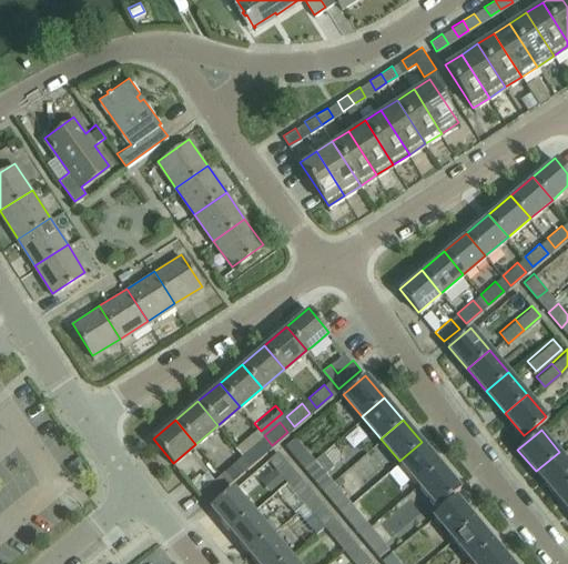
[(308,451),(294,434),(284,443),(297,459),(308,451)]
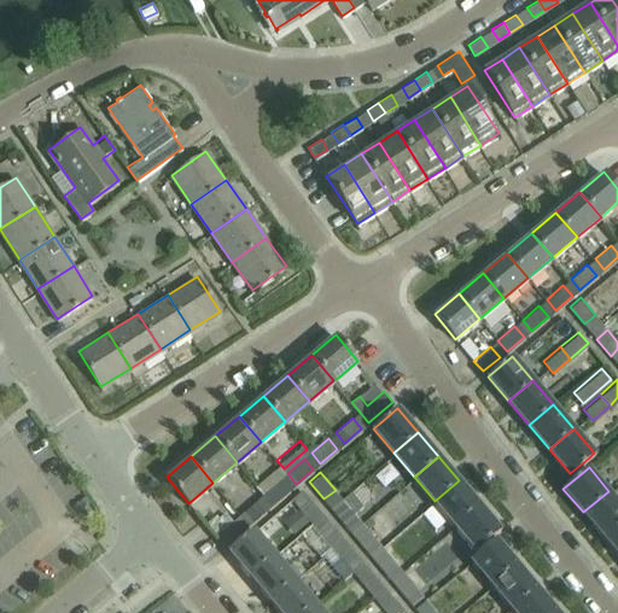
[(365,474),(353,483),(365,498),(375,490),(365,474)]
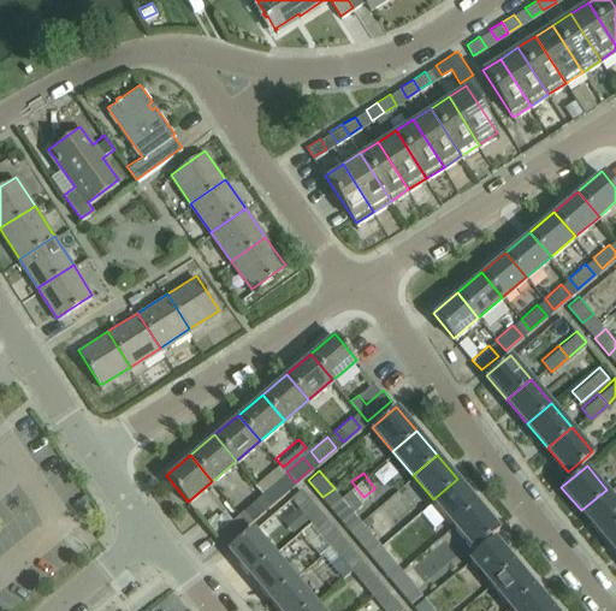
[(262,492),(271,503),(288,488),(279,478),(262,492)]
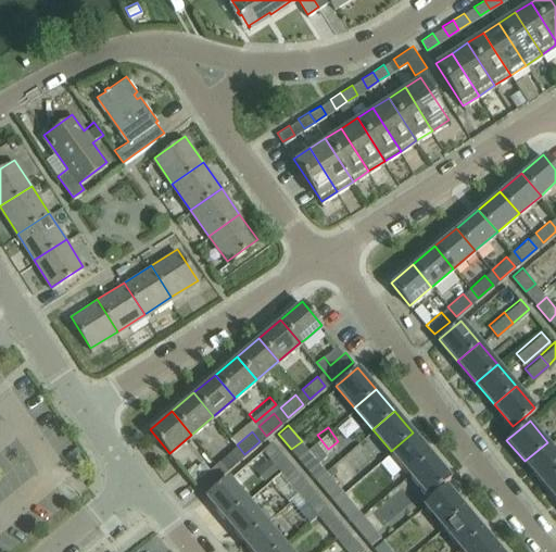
[(409,473),(431,454),(413,433),(391,451),(409,473)]
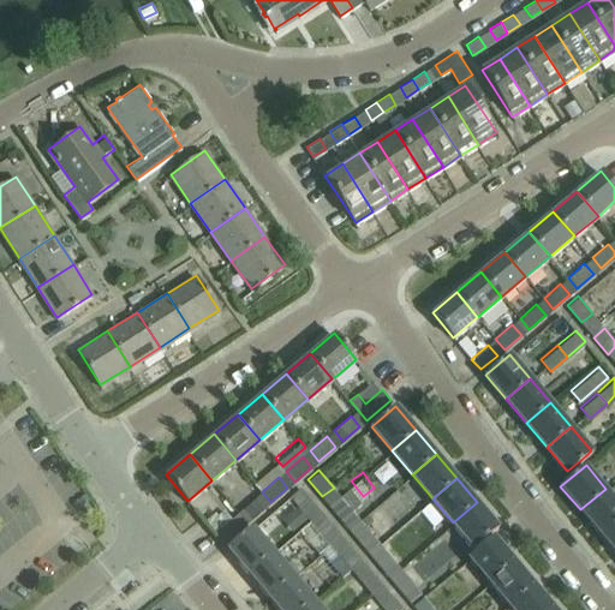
[(242,483),(226,494),(234,506),(250,494),(242,483)]
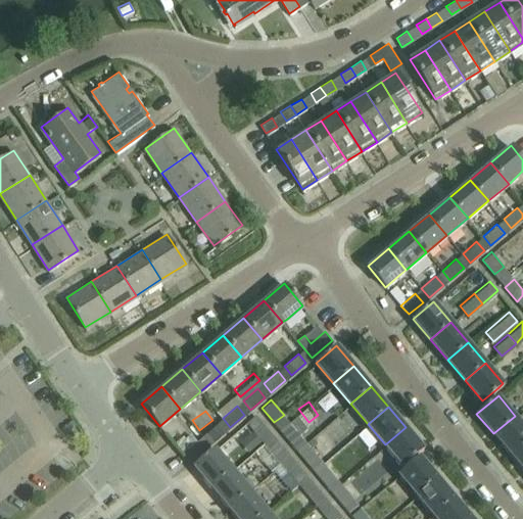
[(279,428),(291,442),(300,435),(298,432),(306,426),(296,414),(279,428)]
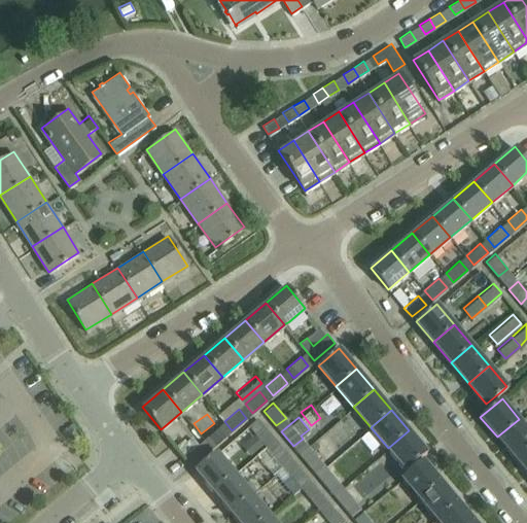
[(515,457),(526,447),(526,427),(519,419),(497,437),(515,457)]
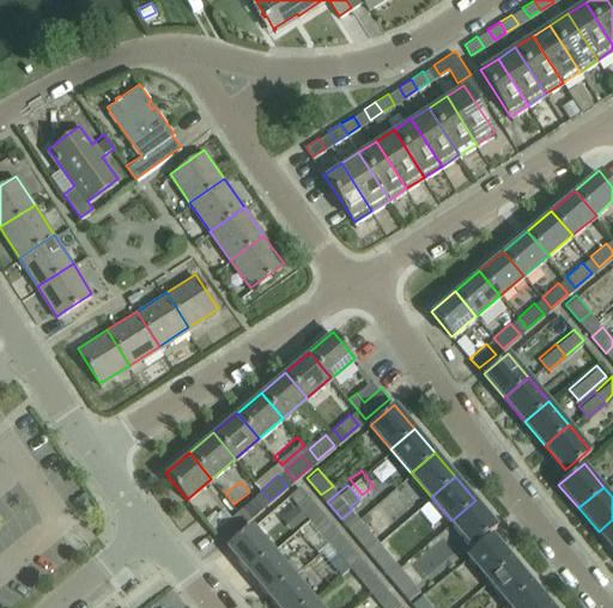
[(304,491),(293,500),(296,503),(280,516),(290,528),(305,515),(309,518),(320,509),(304,491)]
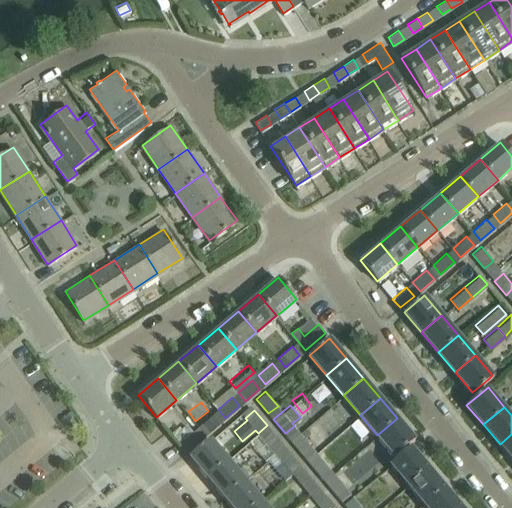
[(198,426),(205,435),(219,423),(212,414),(198,426)]
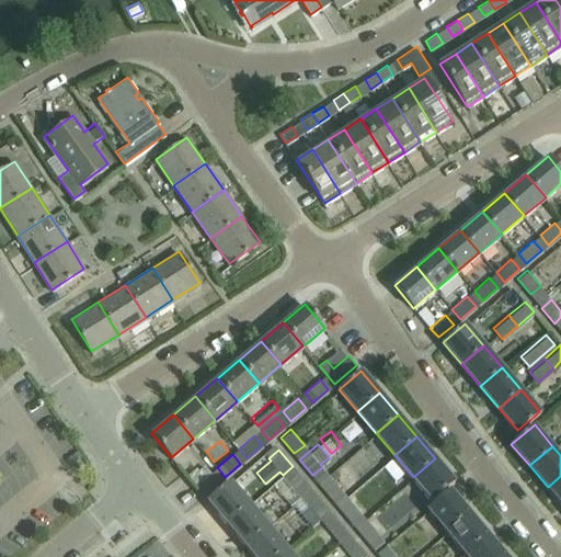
[(431,499),(437,495),(454,480),(435,458),(413,477),(431,499)]
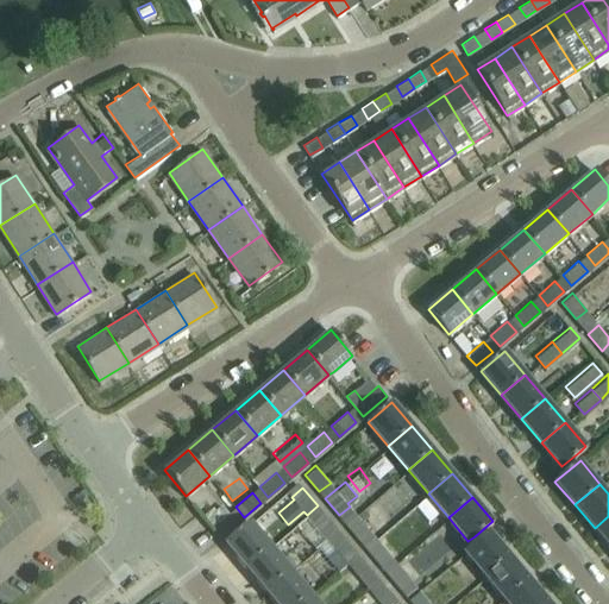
[(220,538),(237,523),(220,502),(213,508),(211,505),(201,513),(220,538)]
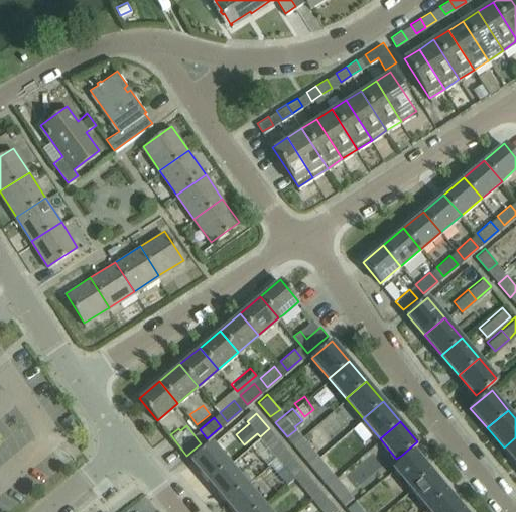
[(292,443),(304,458),(313,450),(306,440),(312,435),(308,431),(303,436),(301,435),(292,443)]
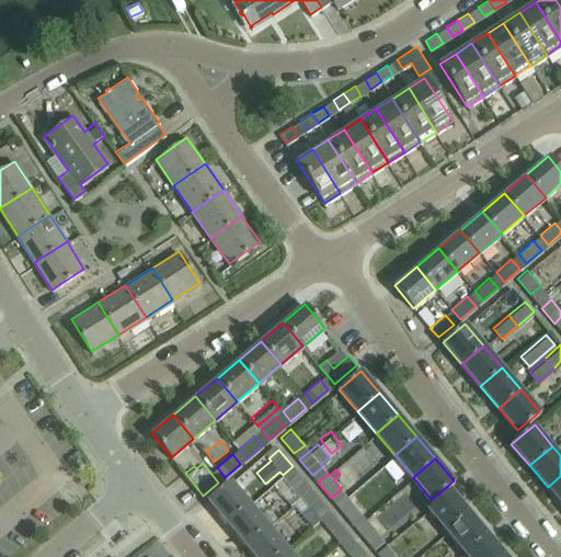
[(300,496),(310,488),(298,473),(288,481),(300,496)]
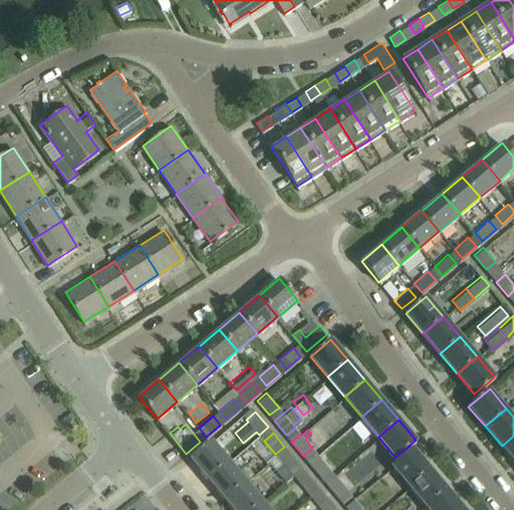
[(513,460),(513,436),(502,446),(513,460)]
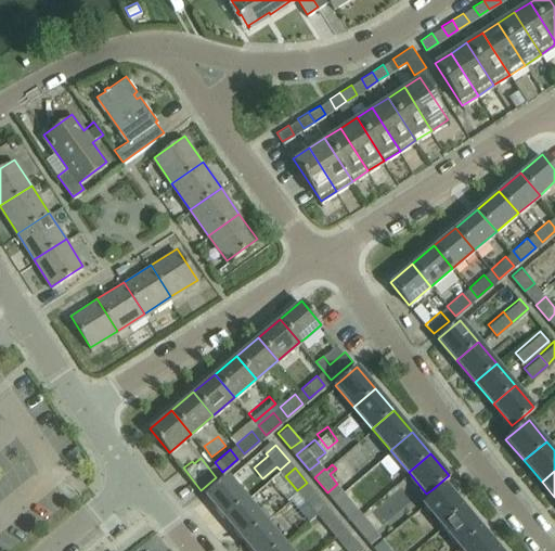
[(223,516),(246,497),(229,475),(222,481),(205,495),(223,516)]
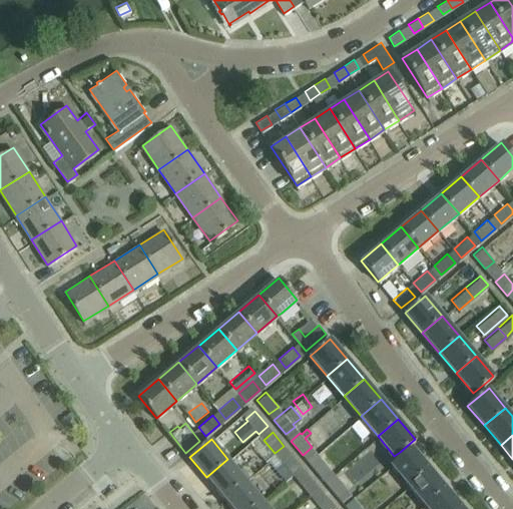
[(409,484),(428,468),(411,447),(396,460),(392,464),(409,484)]
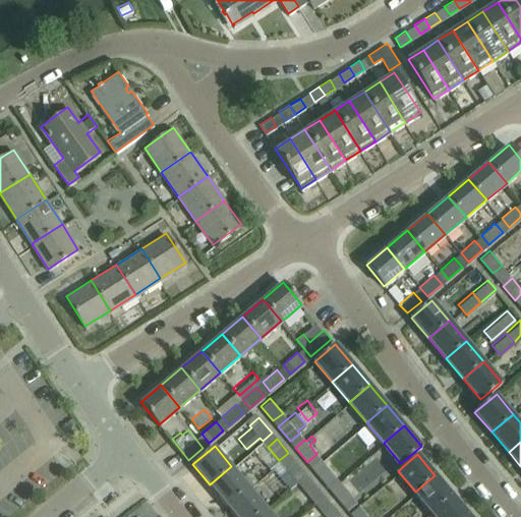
[(294,459),(277,473),(288,486),(305,472),(294,459)]
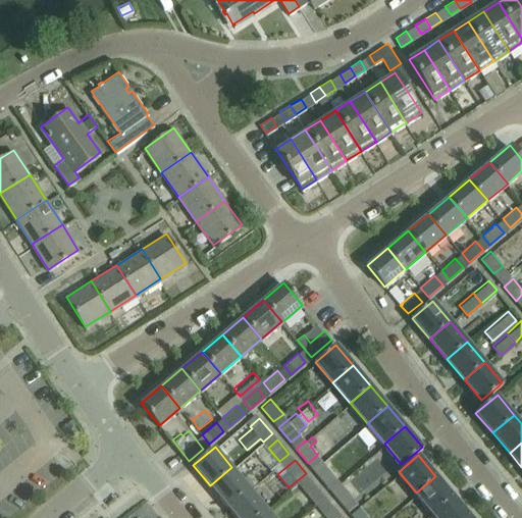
[(325,483),(334,475),(322,461),(313,469),(325,483)]
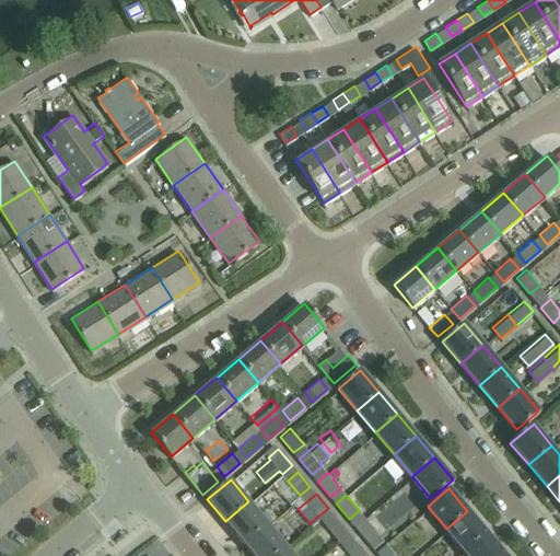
[(244,543),(267,524),(248,501),(225,521),(244,543)]
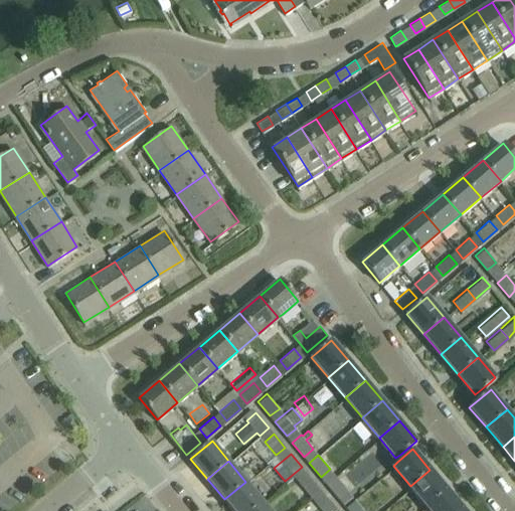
[(427,506),(447,490),(430,470),(410,486),(427,506)]
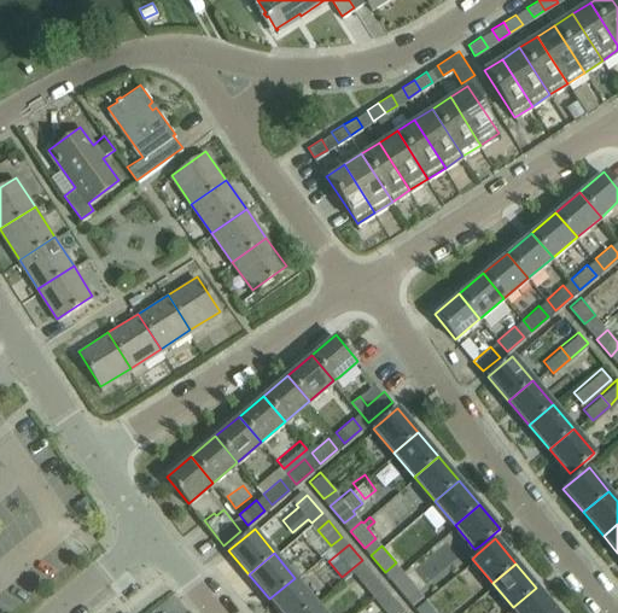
[(373,595),(384,585),(368,567),(357,577),(373,595)]
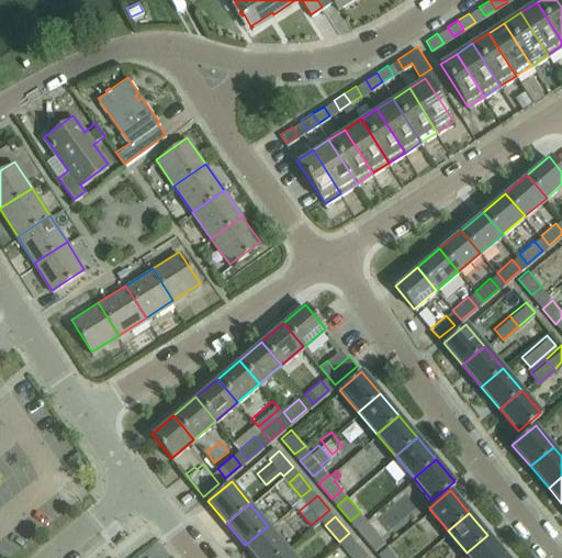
[(366,519),(356,527),(368,542),(379,534),(366,519)]
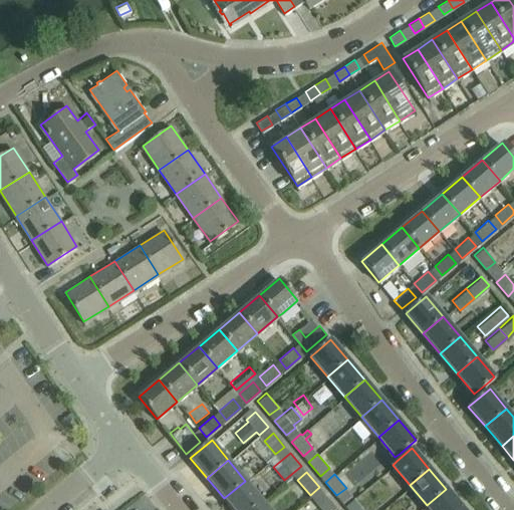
[(234,509),(250,509),(262,501),(245,481),(224,498),(234,509)]
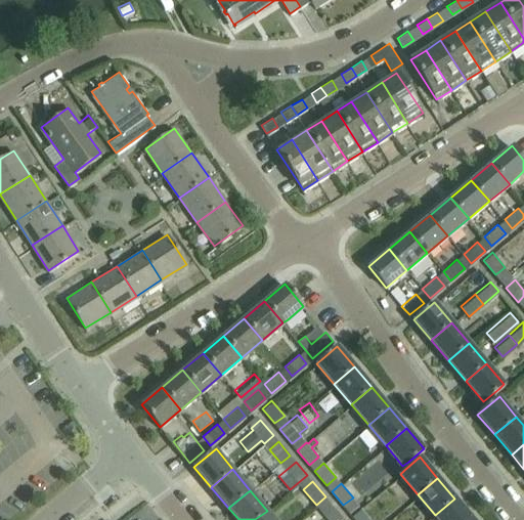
[(438,519),(470,519),(472,519),(454,499),(435,515),(438,519)]
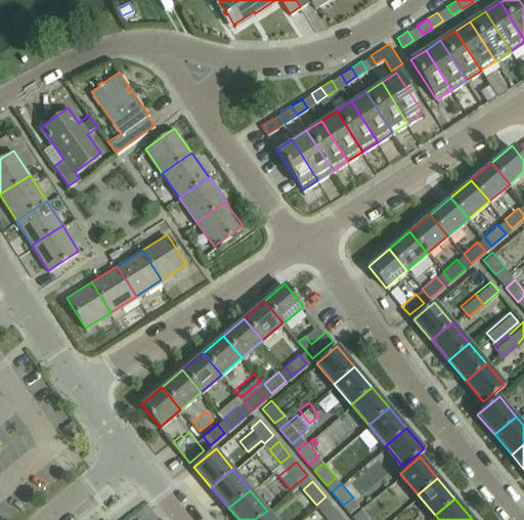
[(329,519),(338,519),(343,517),(331,503),(321,511),(329,519)]
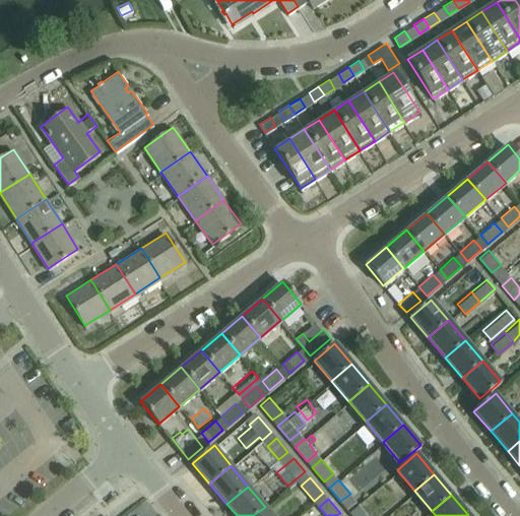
[(348,510),(352,515),(369,515),(358,502),(348,510)]
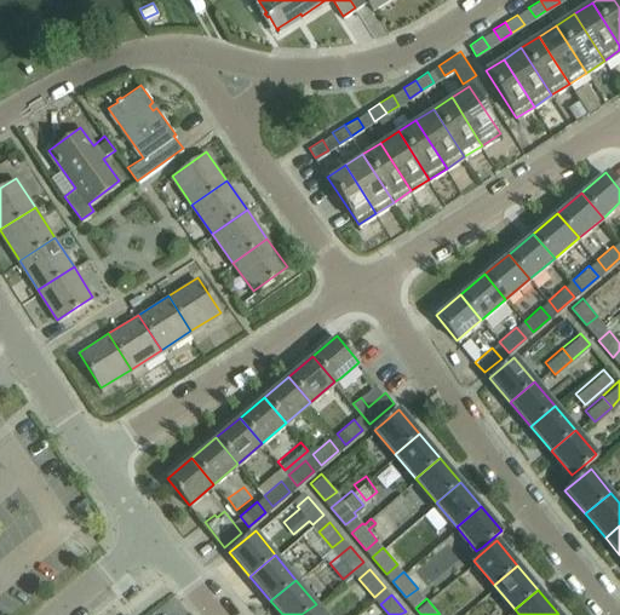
[(325,614),(316,604),(302,614),(325,614)]
